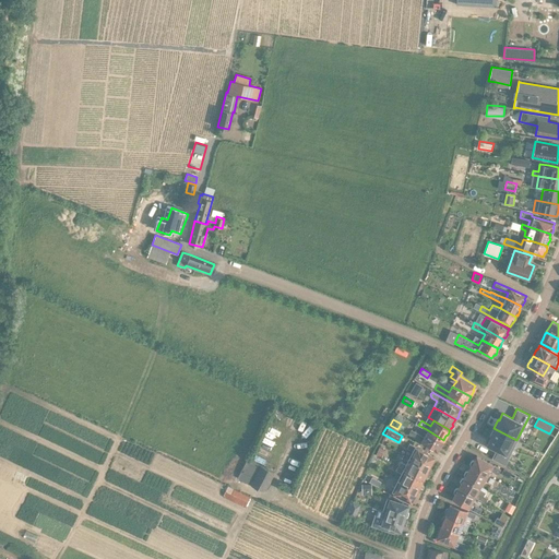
[(491,459),(504,465),(516,440),(494,428),(489,437),(490,437),(487,444),(496,449),(491,459)]
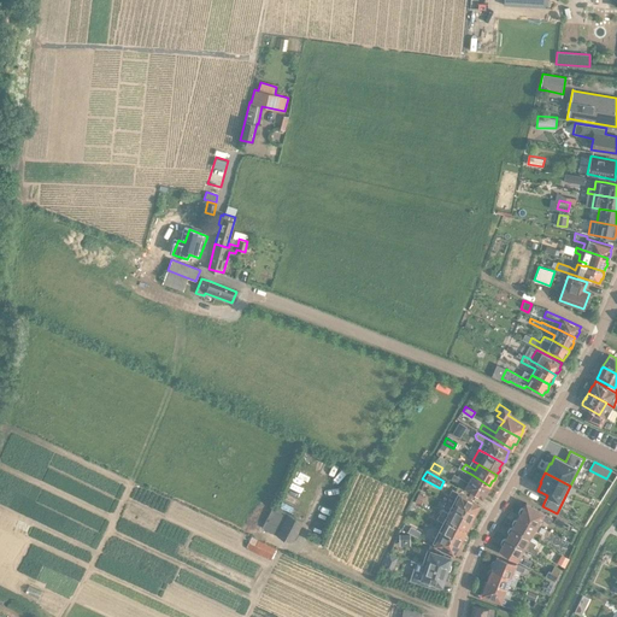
[(489,486),(476,477),(472,475),(468,482),(453,474),(451,479),(482,497),(486,492),(487,491),(489,488),(488,486),(489,486)]
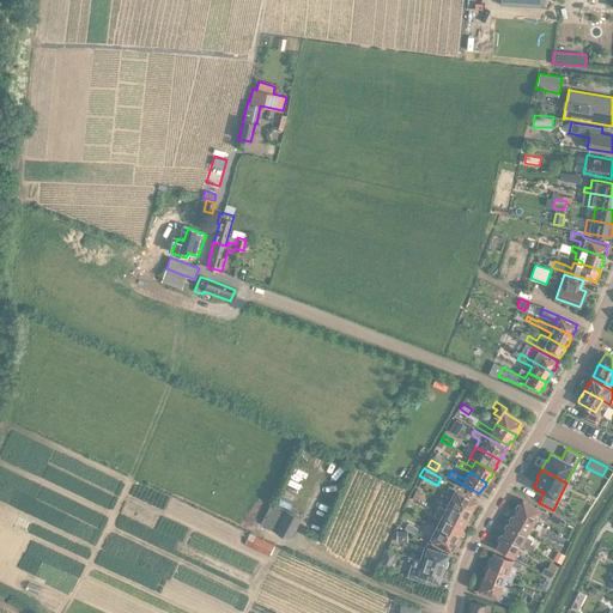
[(455,496),(451,503),(469,513),(469,511),(472,511),(473,508),(473,505),(475,501),(449,486),(447,491),(453,495),(455,496)]
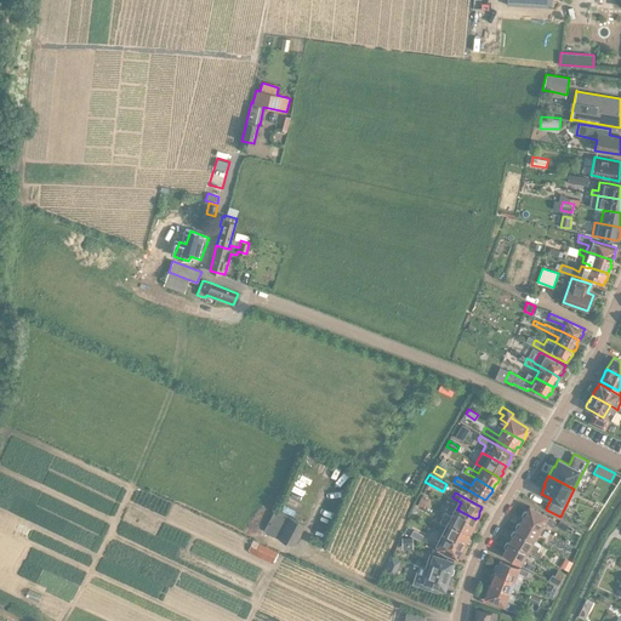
[(523,517),(523,518),(540,528),(545,520),(553,525),(556,522),(529,506),(527,511),(525,511),(523,512),(522,514),(523,517)]
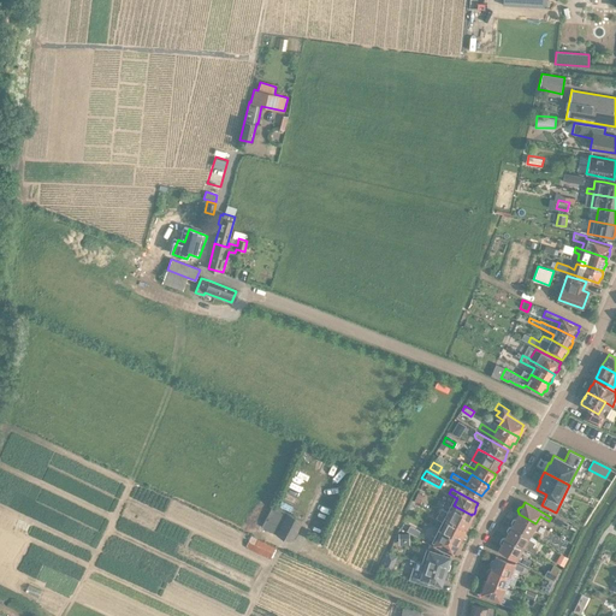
[(291,542),(302,520),(272,504),(261,526),(291,542)]
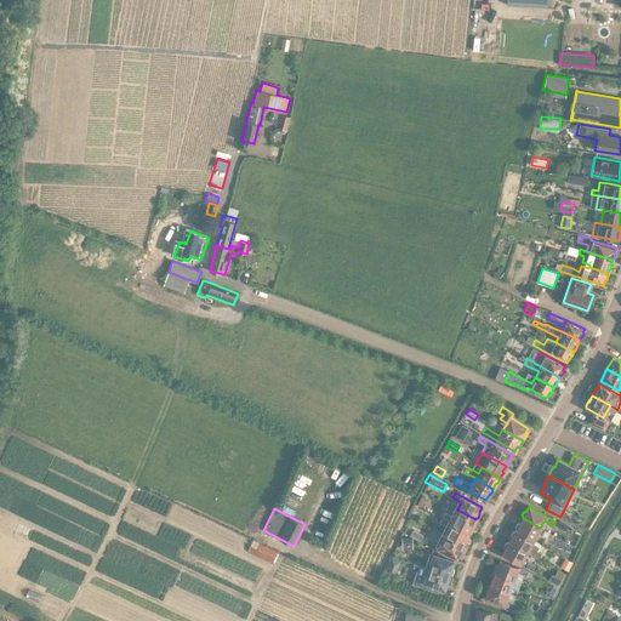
[(476,519),(457,510),(453,518),(444,513),(442,518),(469,531),(472,527),(473,527),(476,522),(474,520),(476,519)]
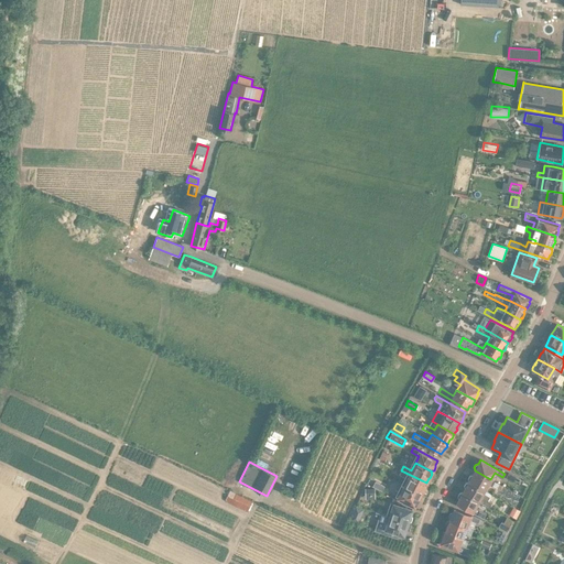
[(423,487),(426,483),(401,470),(399,475),(407,478),(403,486),(420,494),(421,494),(422,492),(424,489),(423,487)]
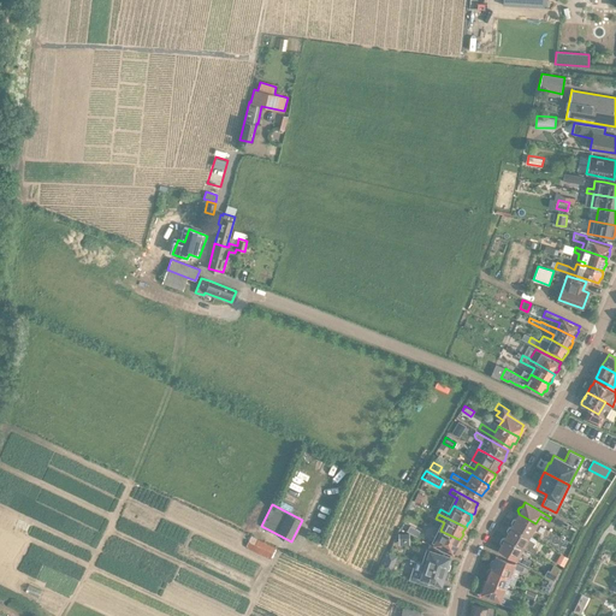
[(519,514),(515,519),(513,519),(511,522),(511,523),(513,525),(511,526),(529,535),(533,528),(535,529),(538,526),(535,523),(519,514)]
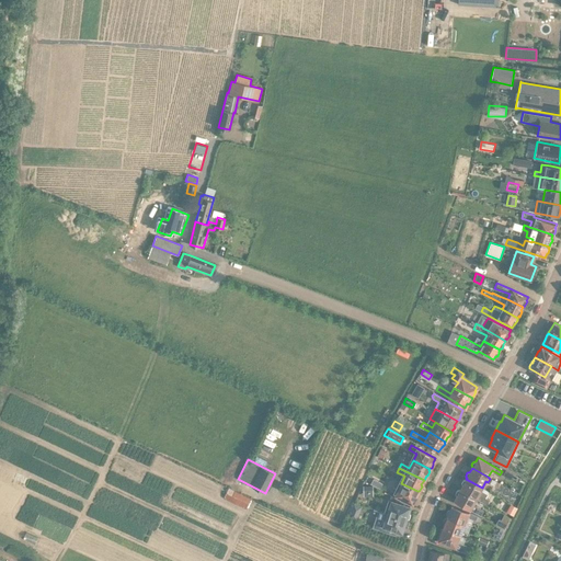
[(512,479),(514,474),(506,470),(503,474),(512,479)]
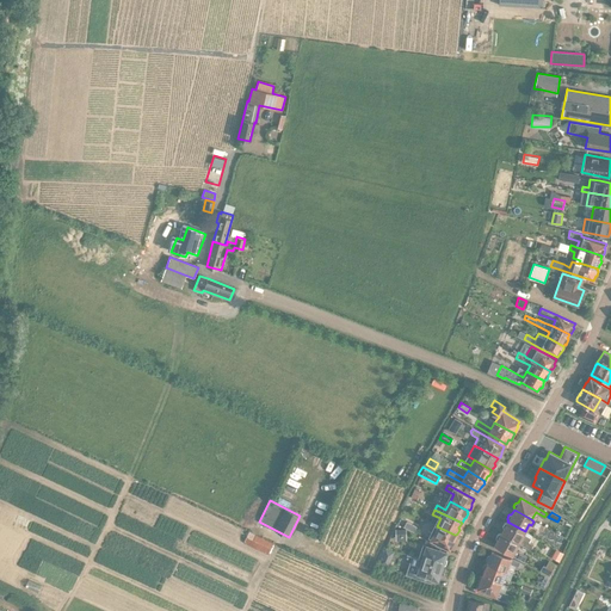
[(406,522),(403,526),(413,532),(417,528),(406,522)]
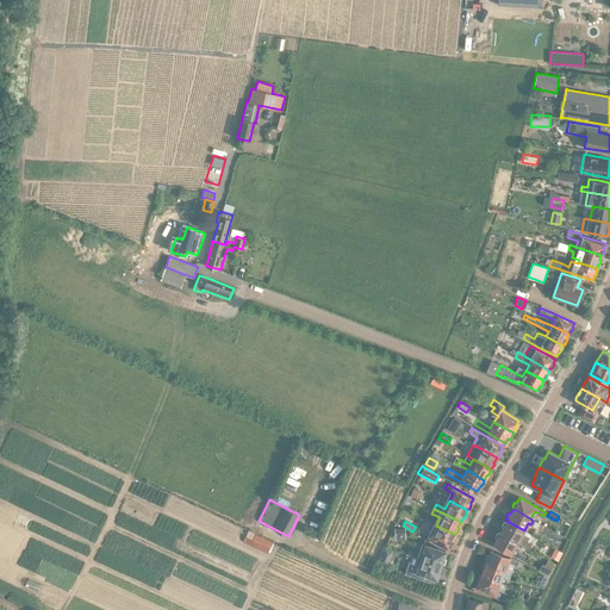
[(505,521),(503,522),(502,524),(502,527),(503,527),(500,531),(517,541),(528,548),(531,542),(527,540),(529,536),(522,533),(524,530),(506,521),(505,521)]
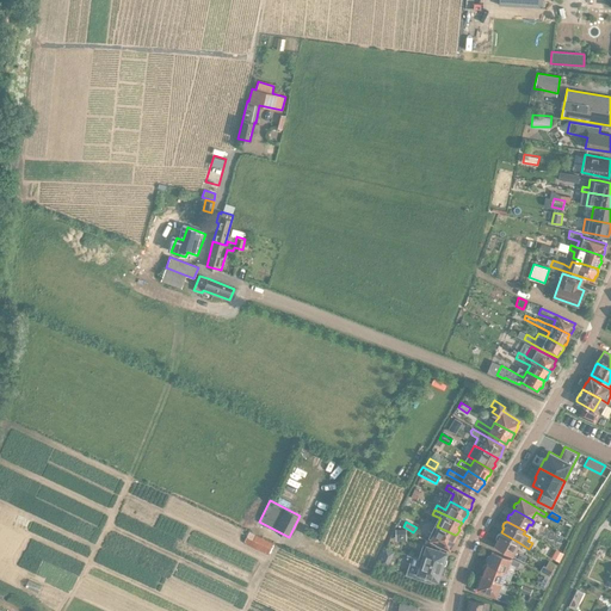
[(455,538),(455,536),(455,535),(437,526),(433,534),(431,532),(429,537),(449,548),(451,542),(454,542),(455,538)]
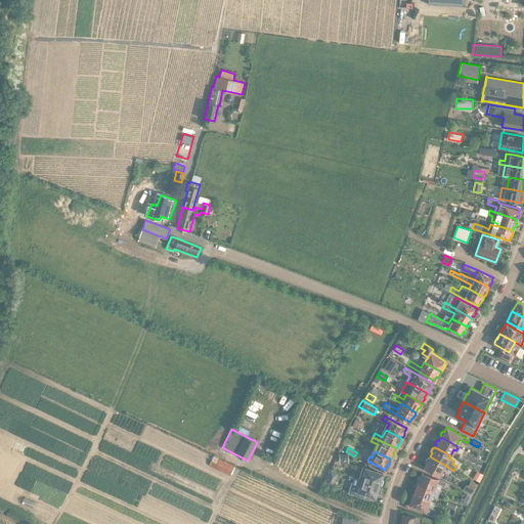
[(233,466),(213,456),(210,465),(229,474),(233,466)]
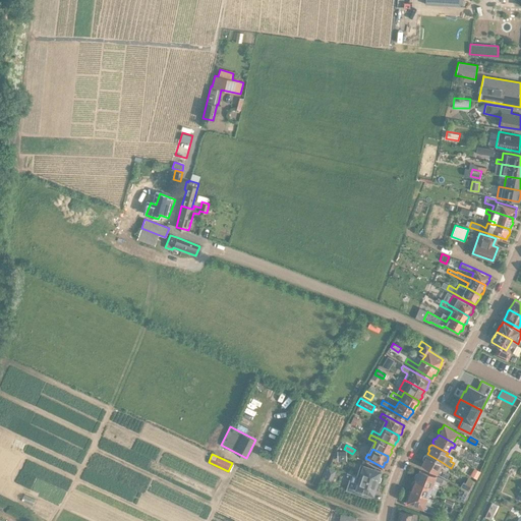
[(439,468),(442,462),(427,454),(426,455),(424,455),(423,458),(423,460),(424,460),(421,464),(446,478),(449,474),(439,468)]
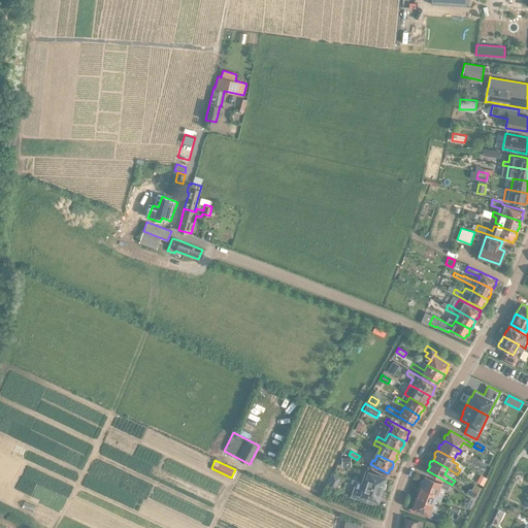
[(383,488),(385,487),(386,484),(385,482),(384,482),(386,476),(378,474),(380,471),(368,465),(366,470),(365,470),(361,482),(382,489),(382,488),(383,488)]
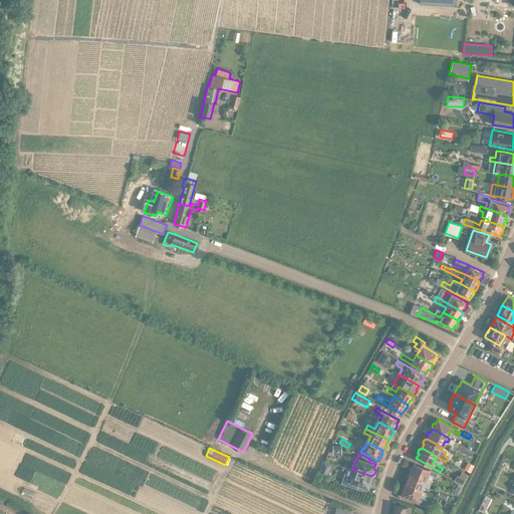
[(327,474),(329,461),(323,460),(320,473),(327,474)]
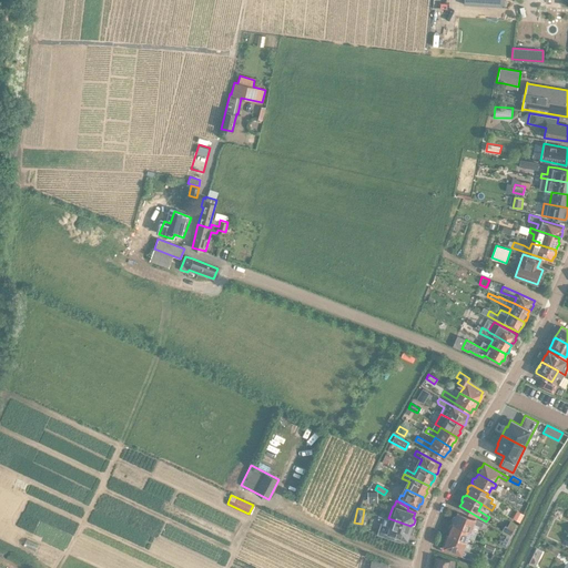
[(453,523),(453,524),(469,530),(473,523),(482,526),(483,521),(457,511),(455,517),(455,516),(453,517),(452,520),(453,523)]
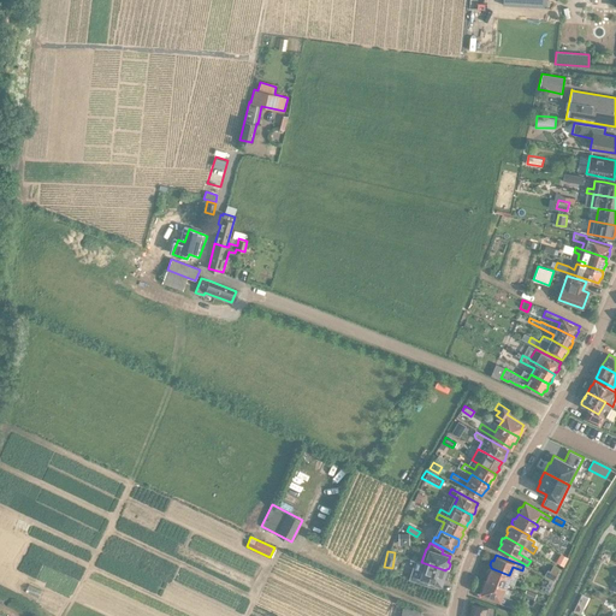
[(562,555),(557,563),(563,566),(567,557),(562,555)]
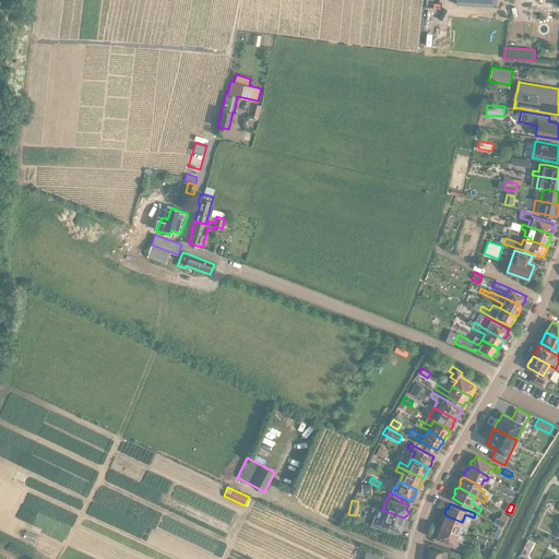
[(404,519),(404,518),(382,510),(382,511),(377,509),(370,525),(391,532),(392,527),(400,530),(402,524),(403,524),(404,524),(405,520),(404,519)]
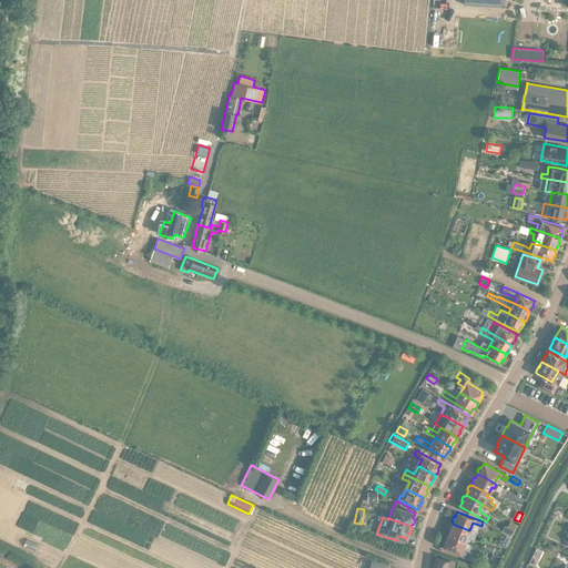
[(467,537),(469,530),(453,524),(453,525),(452,524),(449,525),(448,528),(449,529),(450,530),(448,535),(465,541),(470,544),(473,539),(467,537)]
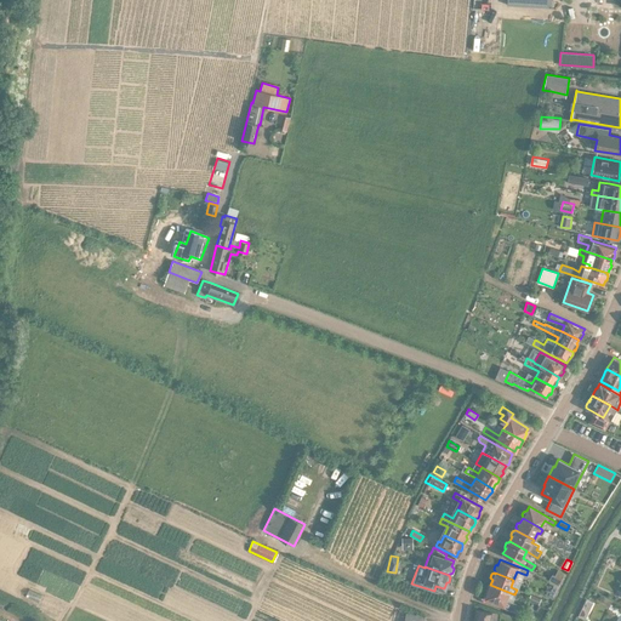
[(558,585),(562,579),(554,575),(552,574),(548,580),(558,585)]
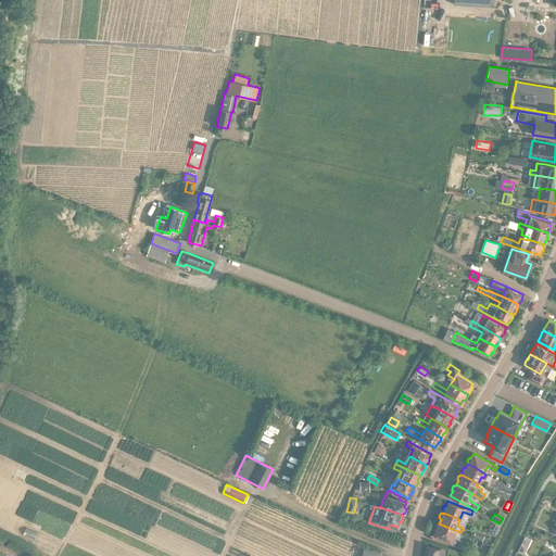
[(453,536),(455,530),(439,523),(438,525),(436,525),(434,528),(436,530),(434,535),(450,541),(450,543),(459,547),(462,541),(453,536)]
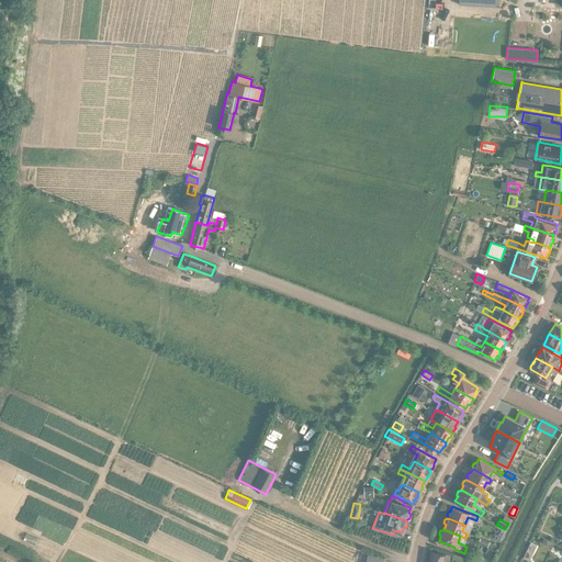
[(481,538),(479,543),(486,547),(489,541),(481,538)]
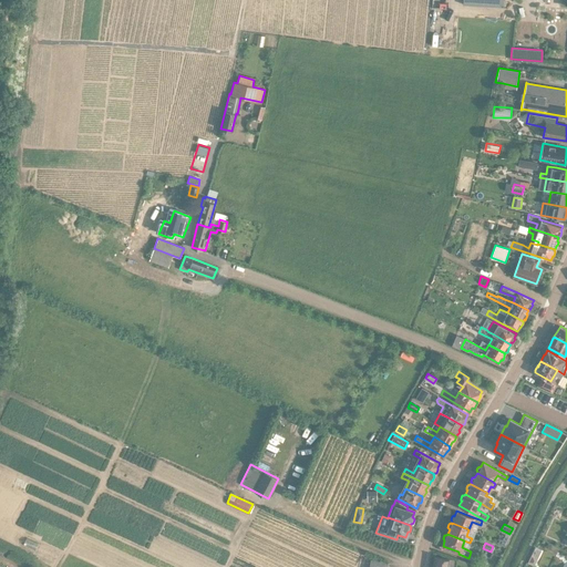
[(447,566),(450,558),(434,557),(432,566),(447,566)]
